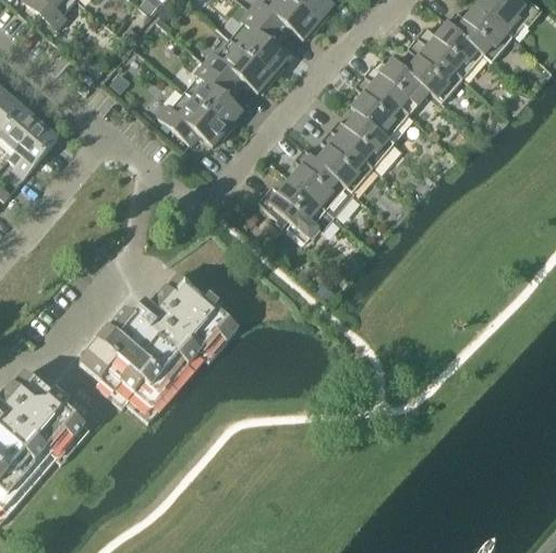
[(24,0),(57,28),(67,17),(62,14),(74,0),(24,0)]
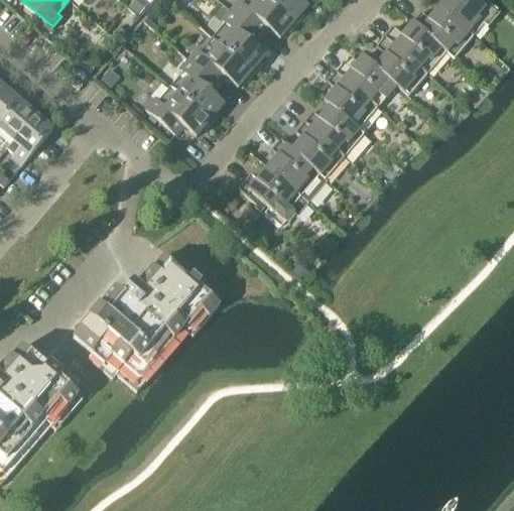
[(150,1),(149,0),(133,0),(130,3),(140,12),(150,1)]
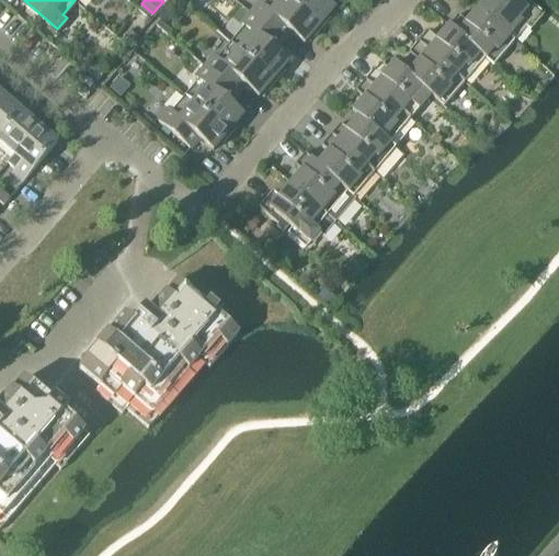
[(320,22),(294,0),(265,0),(264,2),(261,0),(259,0),(251,9),(285,38),(293,29),(306,40),(320,22)]
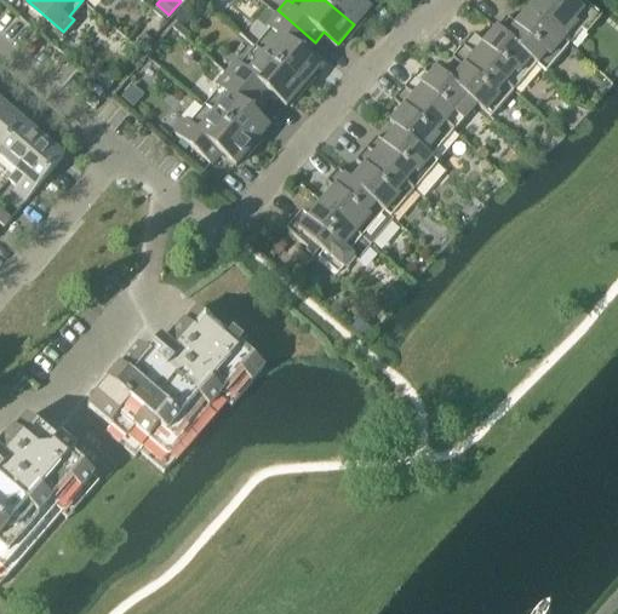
[(325,0),(354,24),(371,5),(365,0),(325,0)]
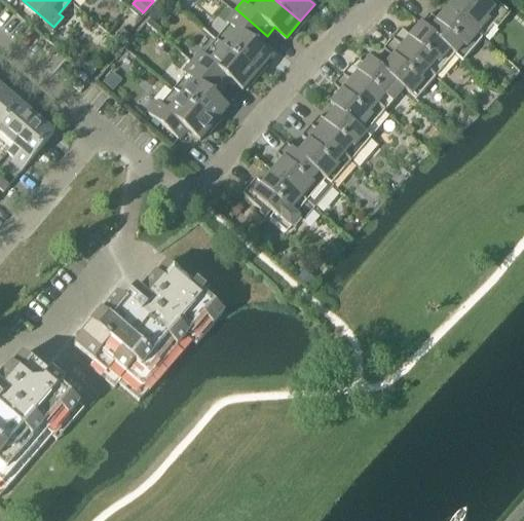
[(453,0),(449,5),(483,34),(494,22),(498,25),(511,10),(498,0),(492,0),(491,1),(490,0),(453,0)]
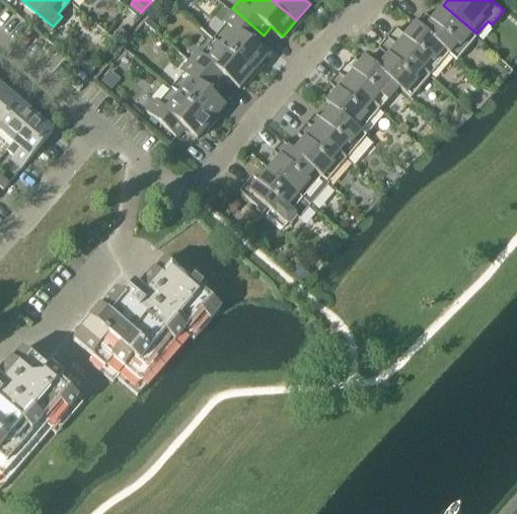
[(476,33),(443,5),(432,17),(425,10),(416,21),(449,50),(457,57),(476,33)]
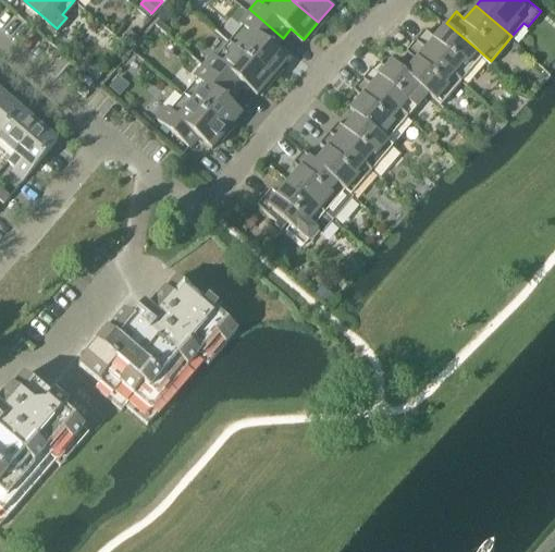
[(283,38),(249,9),(241,20),(245,23),(231,39),(273,75),(287,58),(274,47),(283,38)]
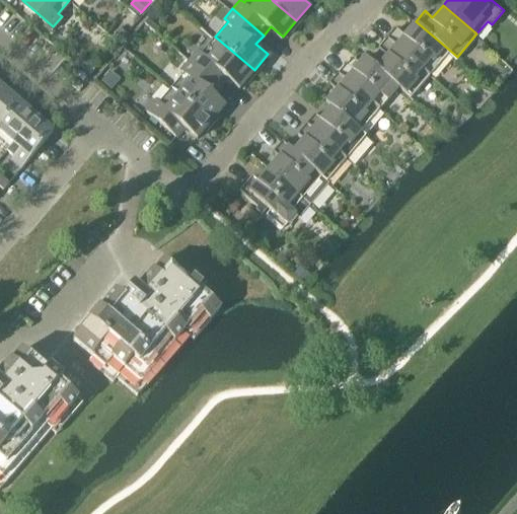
[(449,50),(416,21),(405,32),(396,25),(388,35),(431,72),(449,50)]
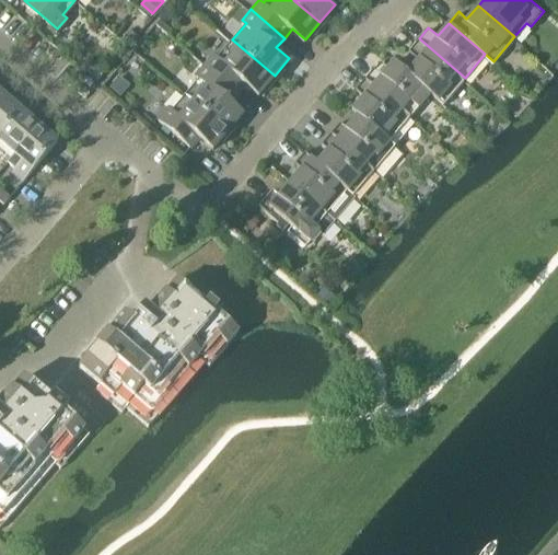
[(121,36),(129,43),(138,32),(130,26),(121,36)]
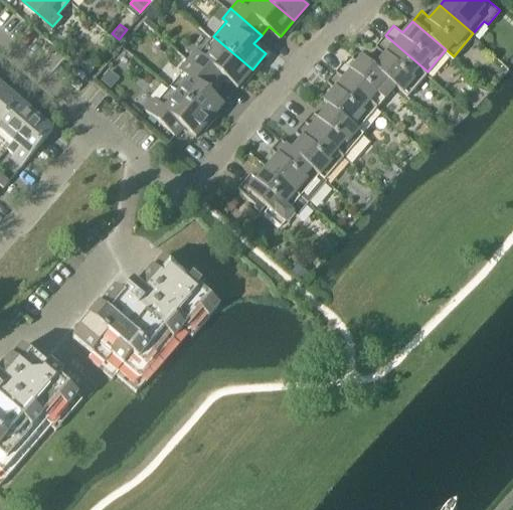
[(385,52),(375,64),(396,82),(395,83),(407,94),(428,71),(385,35),(376,45),(385,52)]
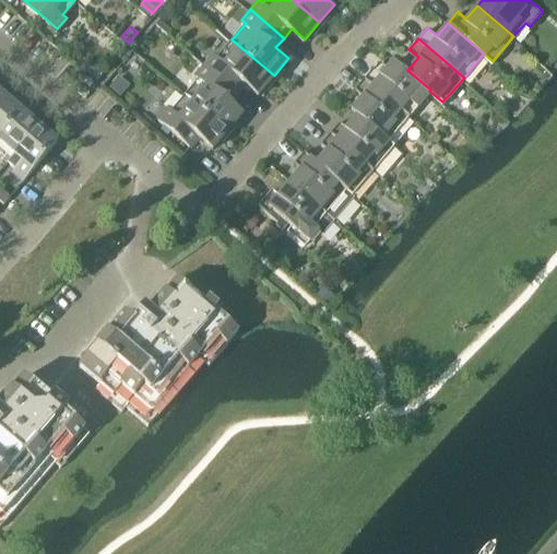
[(274,75),(232,39),(217,55),(214,51),(205,62),(238,91),(247,82),(259,92),(274,75)]
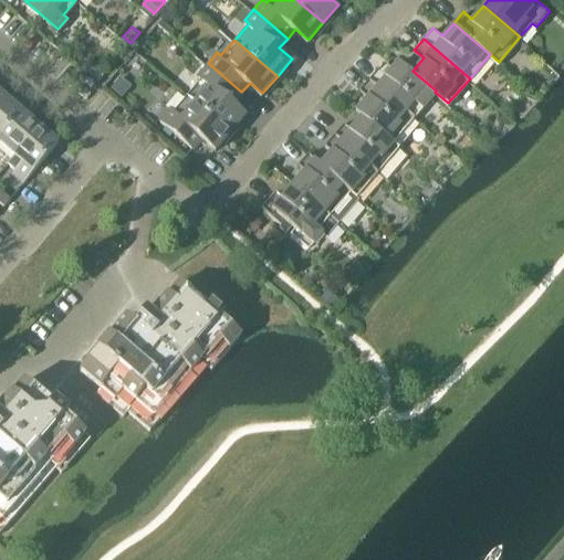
[(89,69),(100,78),(108,67),(97,57),(89,69)]
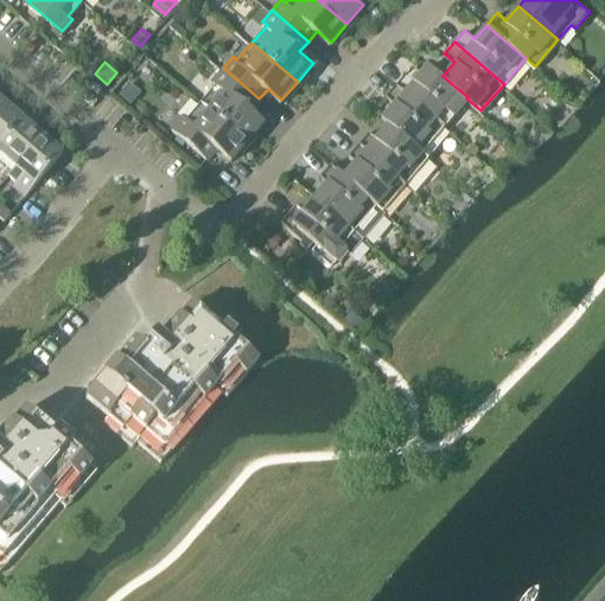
[(414,64),(396,83),(445,123),(466,98),(467,97),(443,76),(428,63),(421,71),(414,64)]
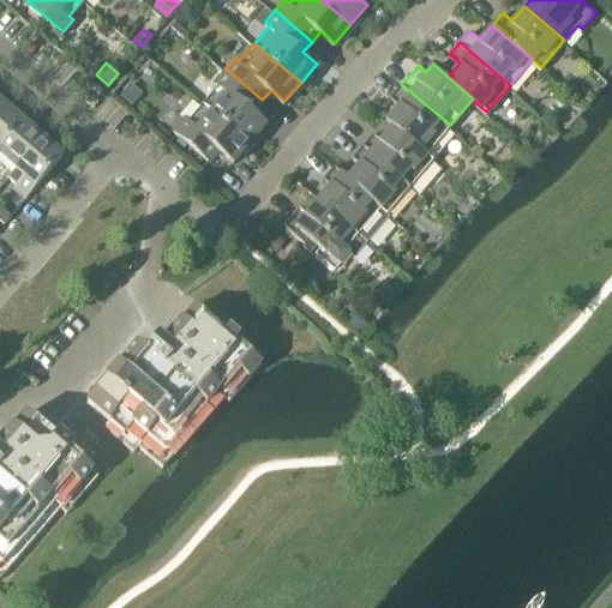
[(262,100),(226,68),(215,79),(220,83),(204,101),(251,140),(267,122),(253,110),(262,100)]
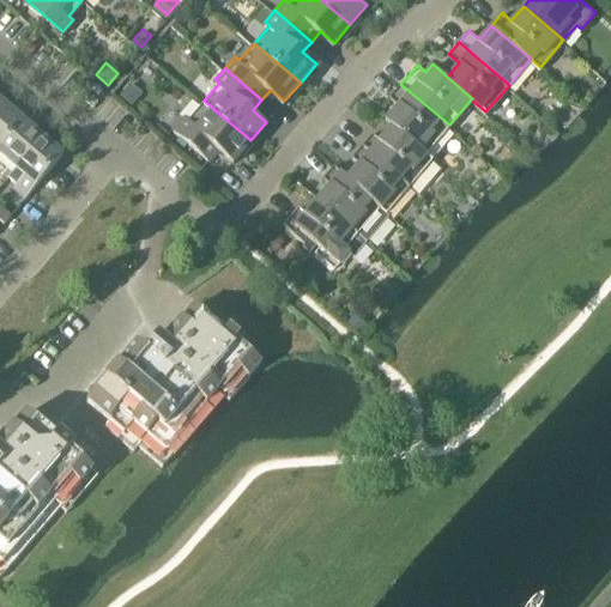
[(91,83),(100,90),(104,85),(95,77),(91,83)]
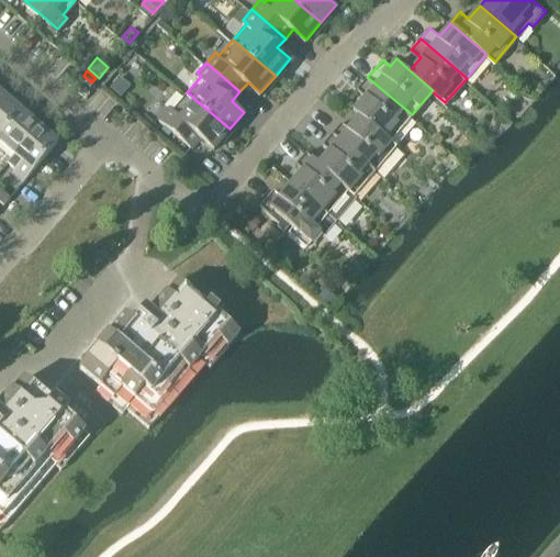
[(412,114),(367,77),(358,88),(366,95),(354,108),(360,113),(391,138),(412,114)]
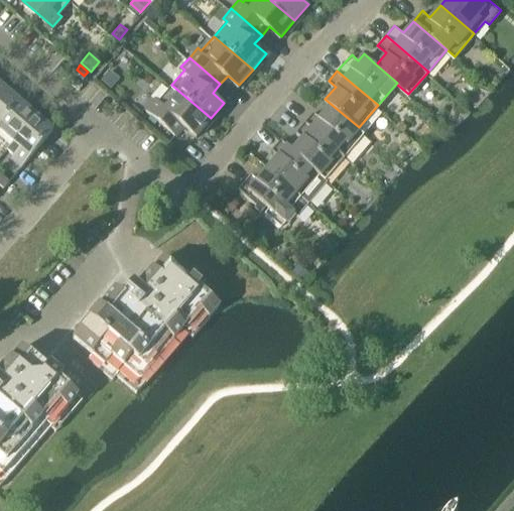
[(0,121),(20,98),(3,84),(0,88),(0,121)]
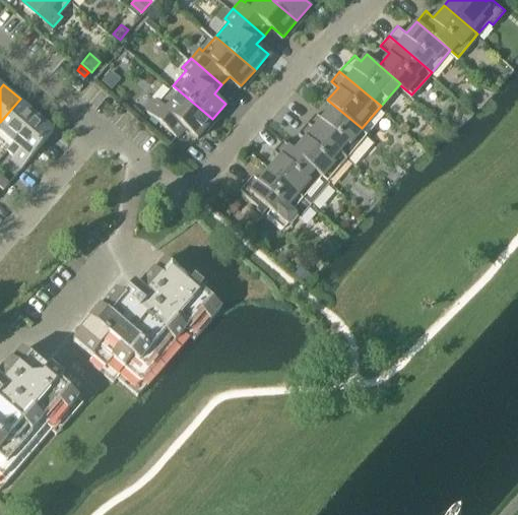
[(212,119),(173,85),(160,101),(156,98),(147,108),(179,134),(187,125),(198,135),(212,119)]
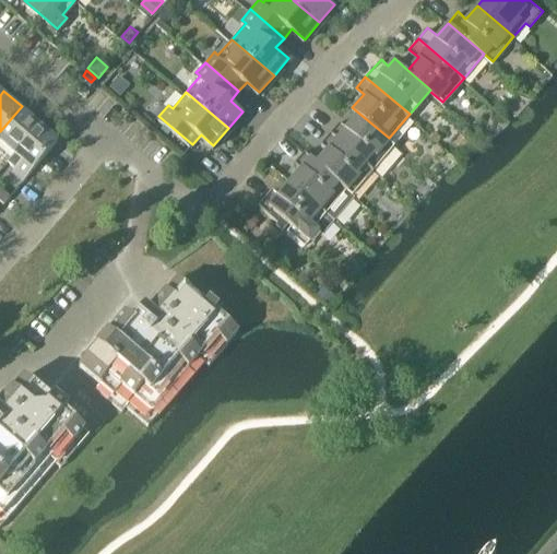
[(39,121),(22,106),(0,131),(0,137),(15,150),(39,121)]
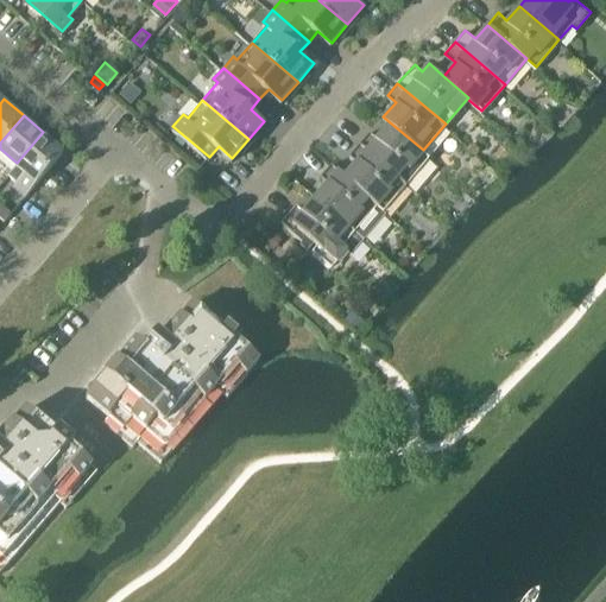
[(423,150),(390,122),(378,137),(371,131),(360,143),(406,182),(430,154),(423,150)]
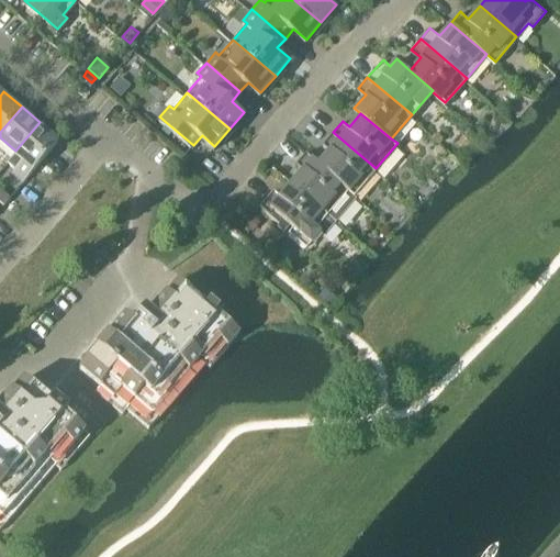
[(40,122),(15,151),(9,159),(17,166),(12,170),(23,180),(58,138),(40,122)]
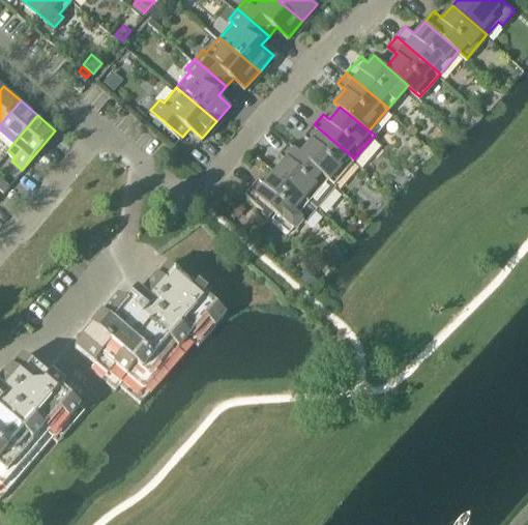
[(354,158),(314,124),(305,135),(311,139),(301,151),(335,180),(354,158)]
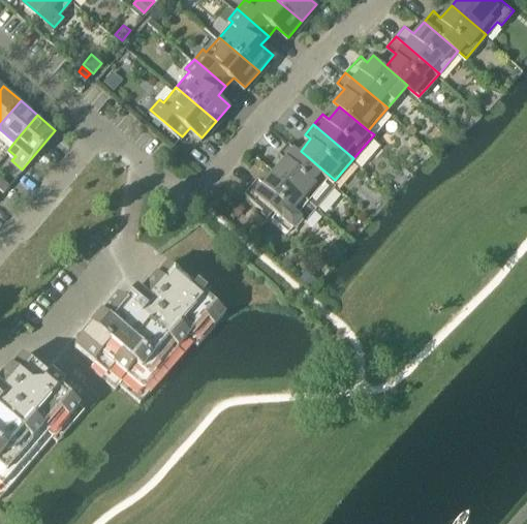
[(285,157),(275,170),(317,206),(337,182),(335,180),(301,151),(289,141),(280,152),(285,157)]
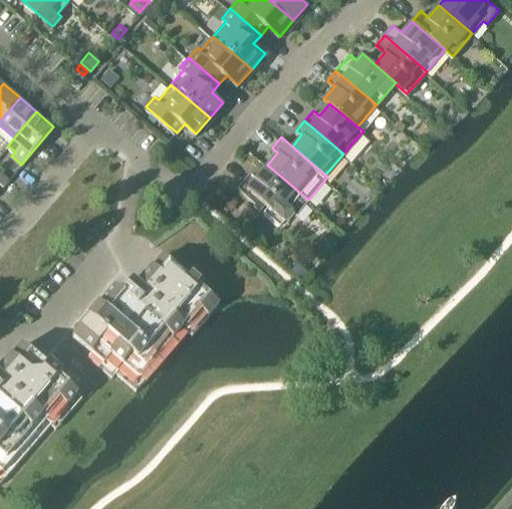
[(308,200),(267,165),(257,177),(251,172),(238,187),(262,207),(266,203),(269,206),(266,210),(281,223),(292,210),(296,213),(308,200)]
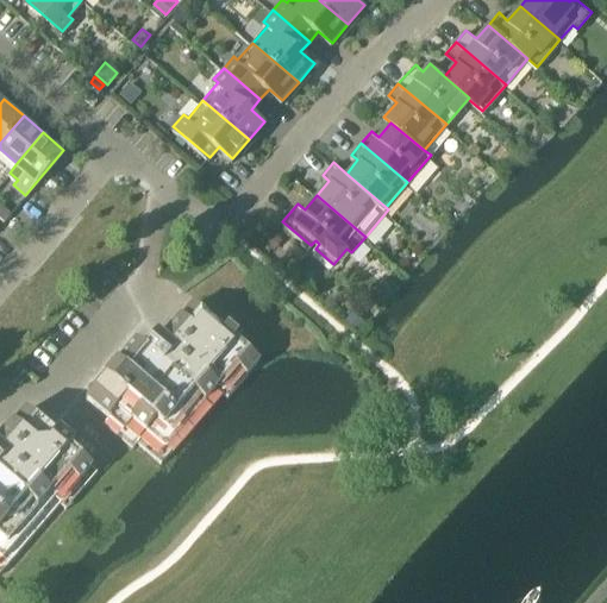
[(0,214),(5,218),(11,211),(0,200),(0,214)]
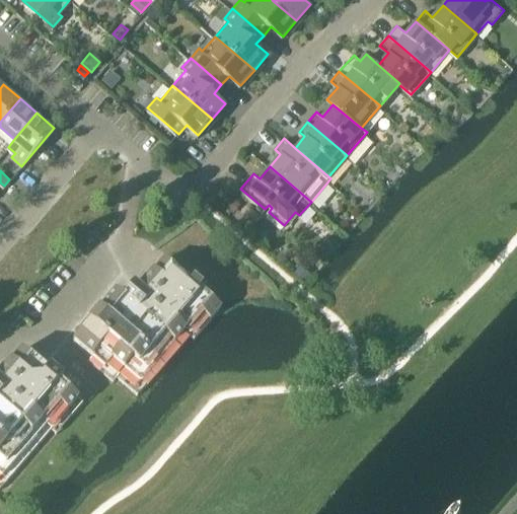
[(109,369),(138,392),(180,343),(191,332),(195,336),(222,304),(204,289),(207,285),(194,274),(191,278),(166,255),(140,286),(135,283),(125,294),(118,288),(74,338),(109,369)]
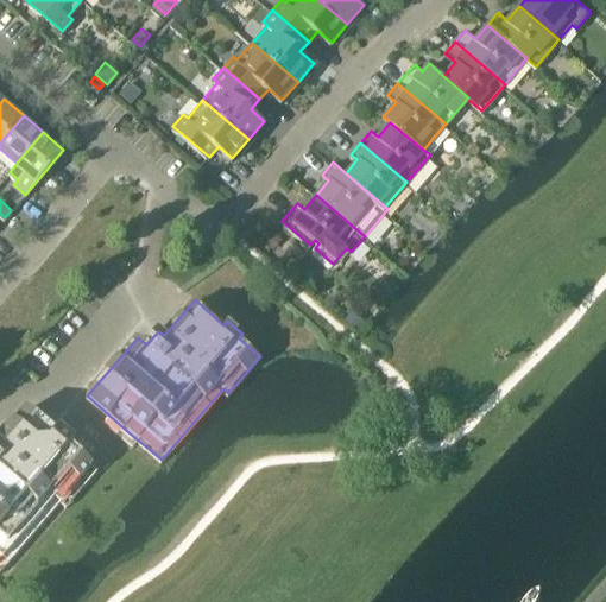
[(80,479),(84,483),(98,468),(71,445),(75,441),(60,428),(56,432),(27,406),(0,437),(0,570),(50,513),(80,479)]
